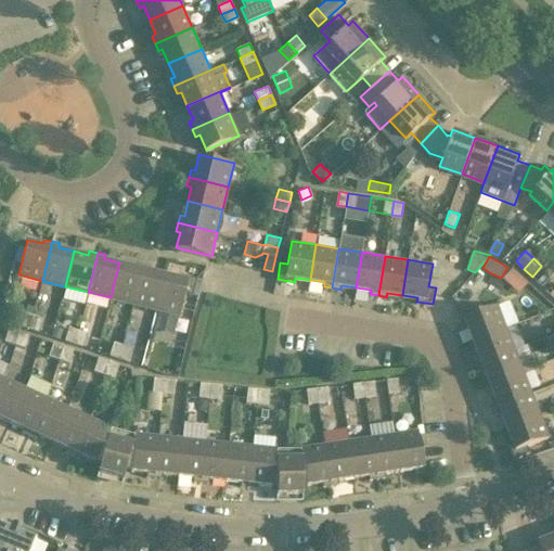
[(119,263),(111,297),(133,303),(143,264),(134,261),(133,266),(119,263)]
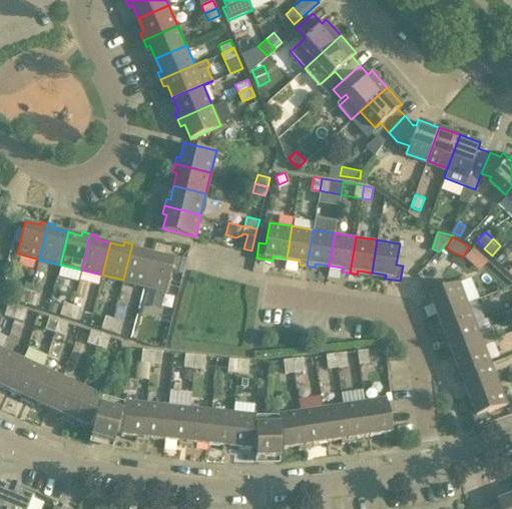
[(132,243),(123,280),(144,285),(152,252),(138,249),(139,245),(132,243)]
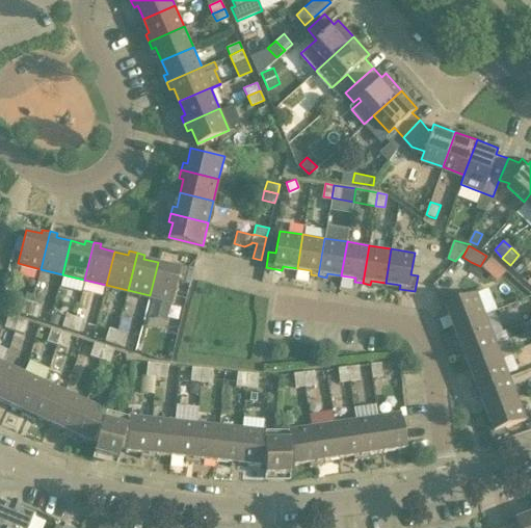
[(158,262),(150,295),(173,301),(178,280),(185,281),(188,265),(173,261),(171,265),(158,262)]
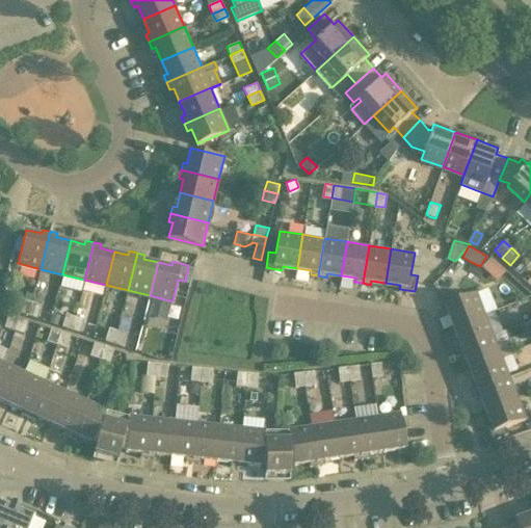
[(452,324),(484,312),(476,290),(455,298),(453,291),(437,297),(444,313),(447,311),(452,324)]
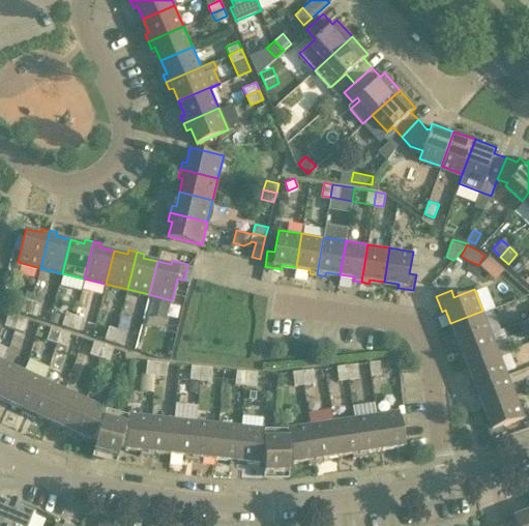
[(29,313),(33,301),(24,298),(21,310),(29,313)]
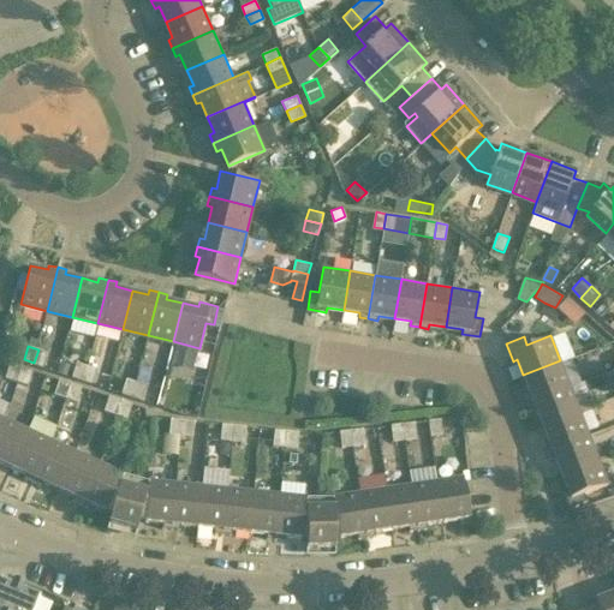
[(39,350),(34,363),(45,366),(49,353),(39,350)]
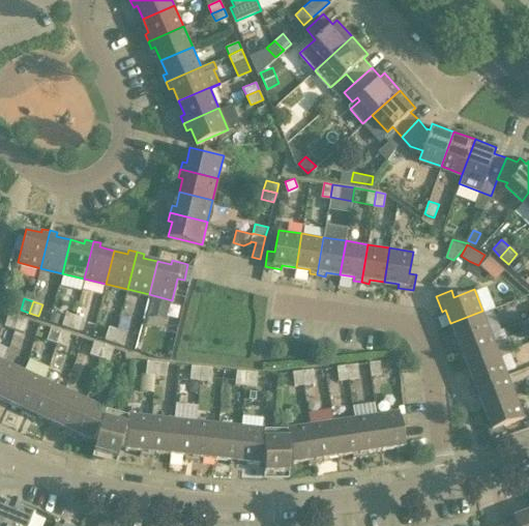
[(482,311),(450,323),(456,337),(452,339),(454,346),(491,331),(482,311)]
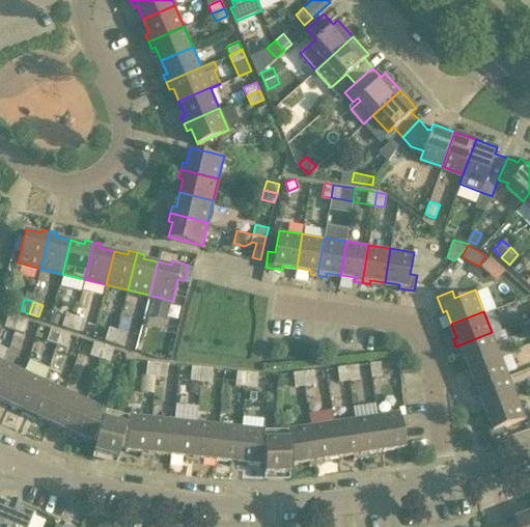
[(60,314),(53,312),(50,320),(57,323),(60,314)]
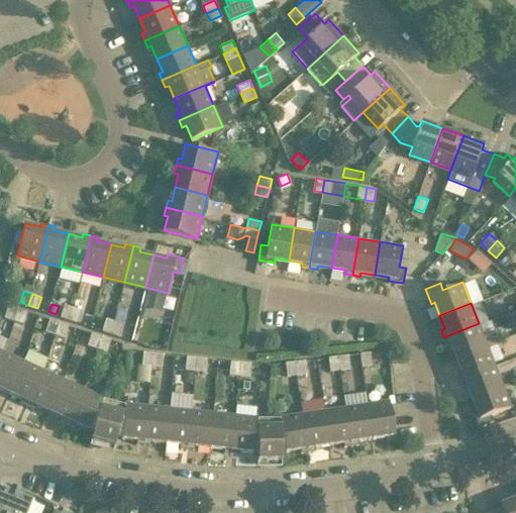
[(70,318),(74,307),(65,304),(62,316),(70,318)]
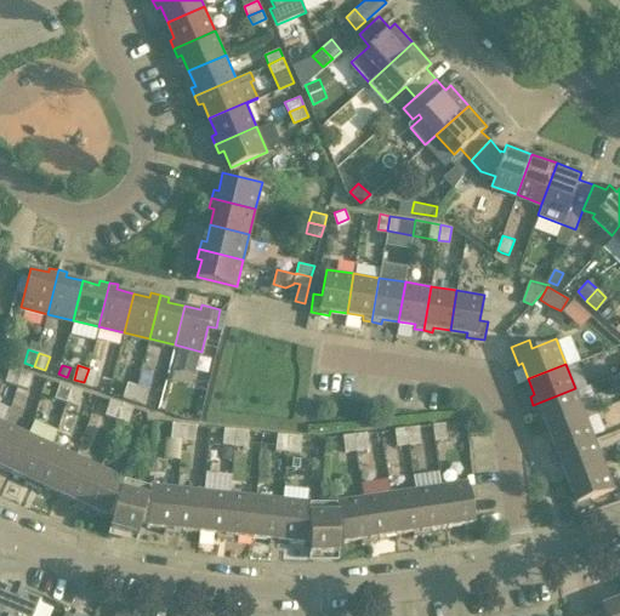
[(17,383),(22,370),(10,366),(6,380),(17,383)]
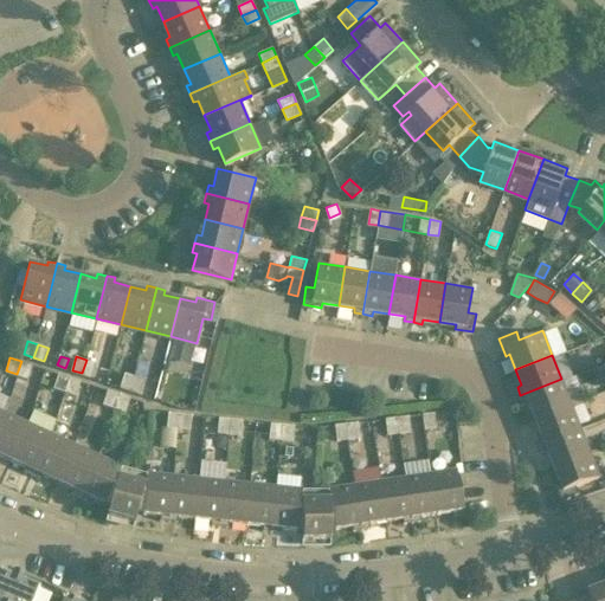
[(87,360),(82,373),(92,376),(97,363),(87,360)]
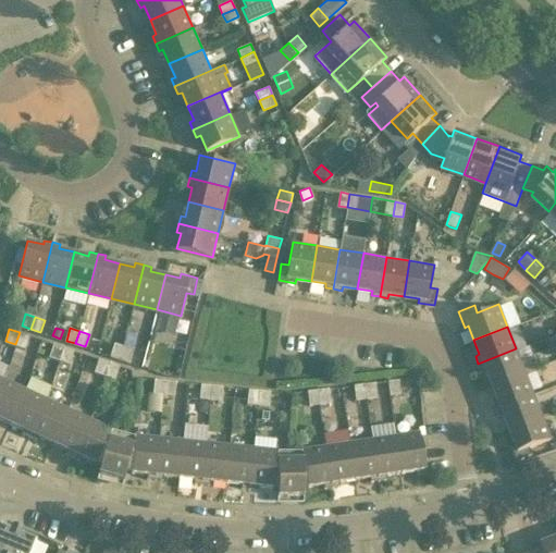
[(20,332),(15,344),(26,347),(29,334),(20,332)]
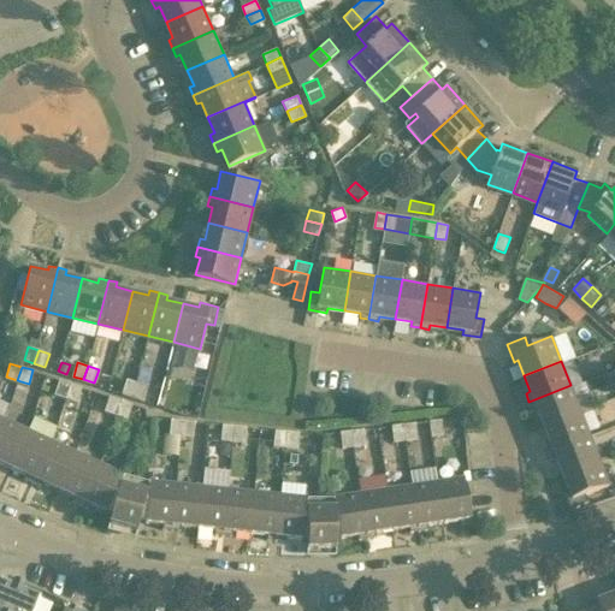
[(132,396),(137,381),(126,378),(122,392),(132,396)]
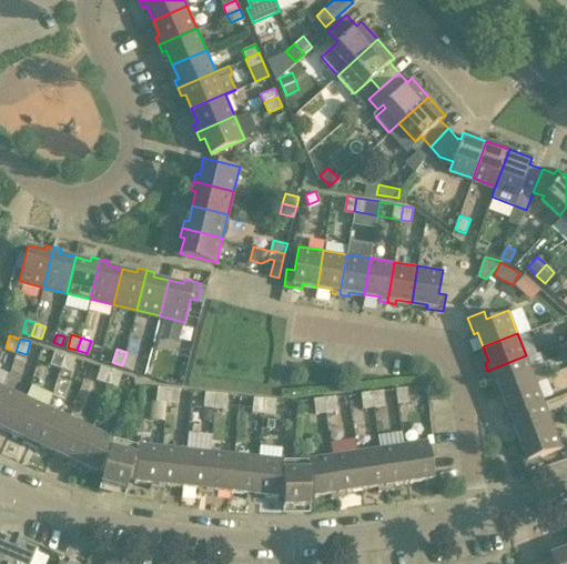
[(61,368),(66,353),(56,350),(51,364),(61,368)]
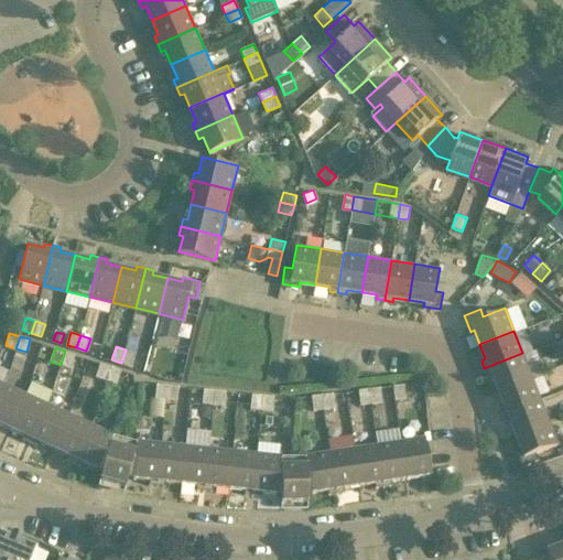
[(126,350),(121,363),(130,365),(134,352),(126,350)]
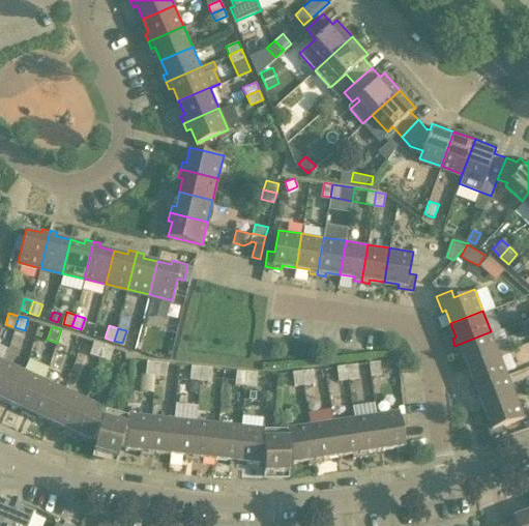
[(61,329),(57,343),(67,346),(71,332),(61,329)]
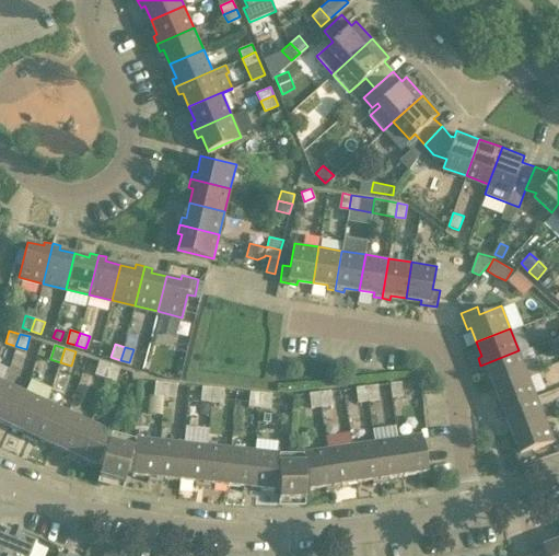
[(519,350),(480,366),(484,373),(488,371),(493,386),(527,372),(519,350)]
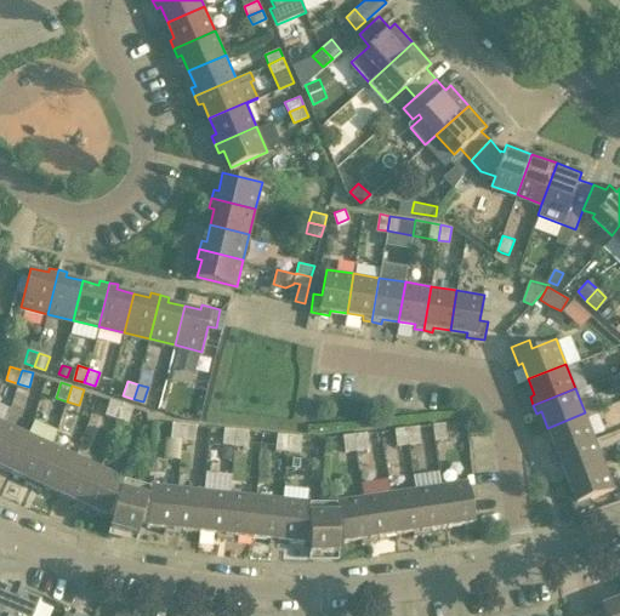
[(118,418),(123,403),(111,399),(106,415),(118,418)]
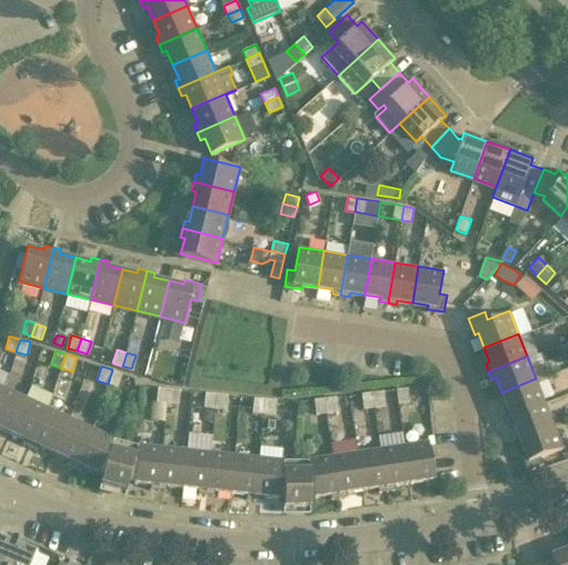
[(112,369),(108,384),(118,387),(122,373),(112,369)]
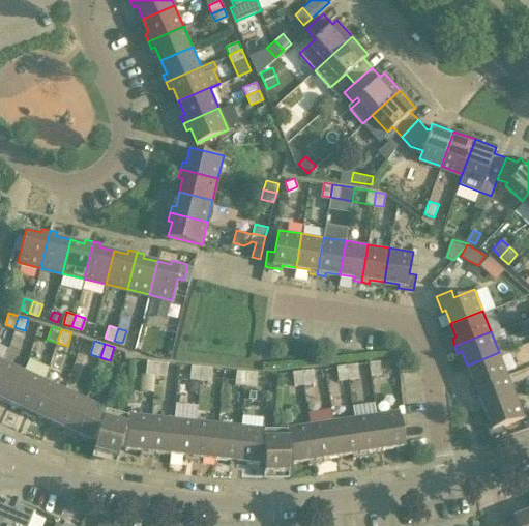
[(499,352),(467,366),(472,379),(468,380),(471,387),(507,374),(499,352)]
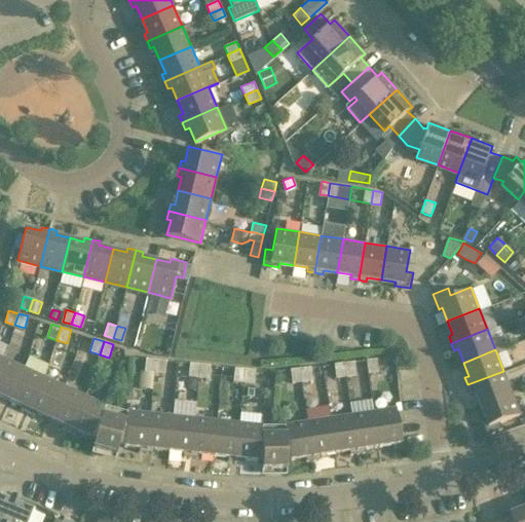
[(4,357),(0,365),(0,394),(9,399),(24,366),(4,357)]
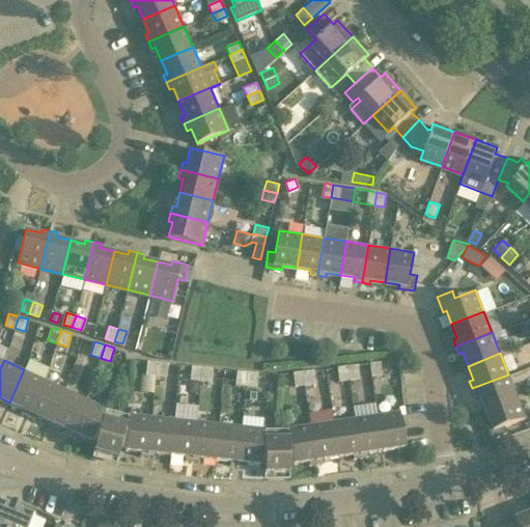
[(157,373),(158,361),(147,360),(146,372),(157,373)]
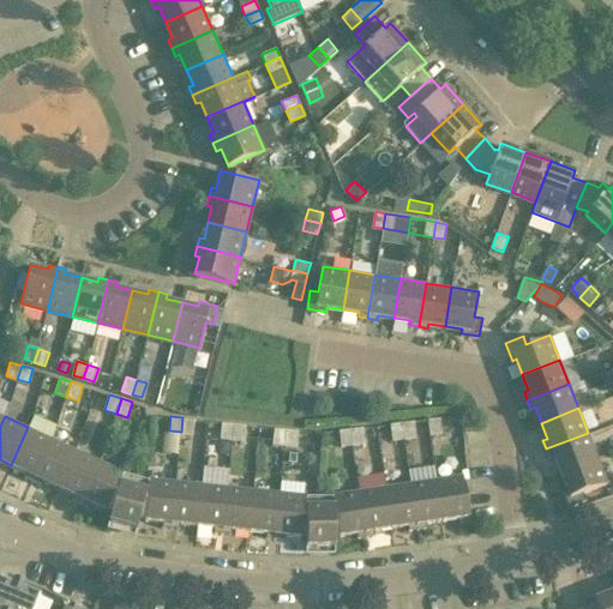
[(182,417),(181,432),(193,433),(194,418),(182,417)]
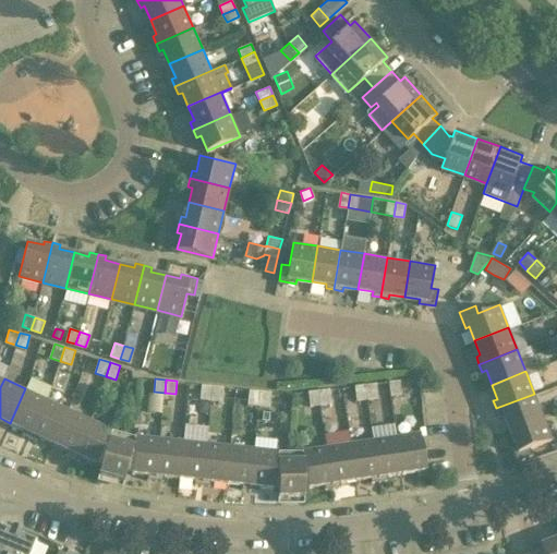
[(390,394),(401,393),(400,380),(389,381),(390,394)]
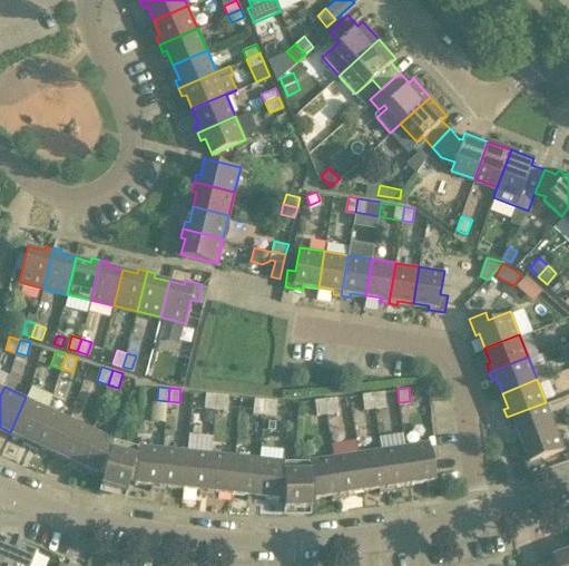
[(373,392),(374,406),(386,405),(384,390),(373,392)]
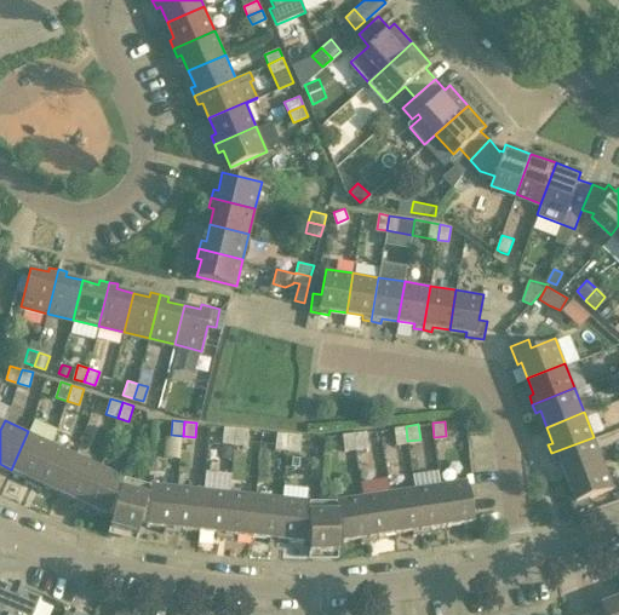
[(235,442),(236,427),(224,426),(223,441),(235,442)]
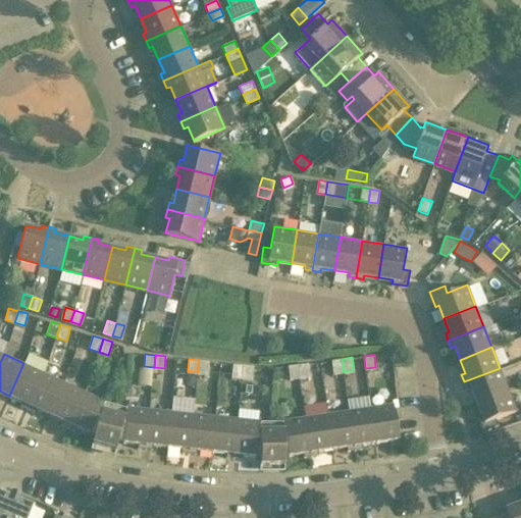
[(343,371),(342,359),(332,360),(333,372),(343,371)]
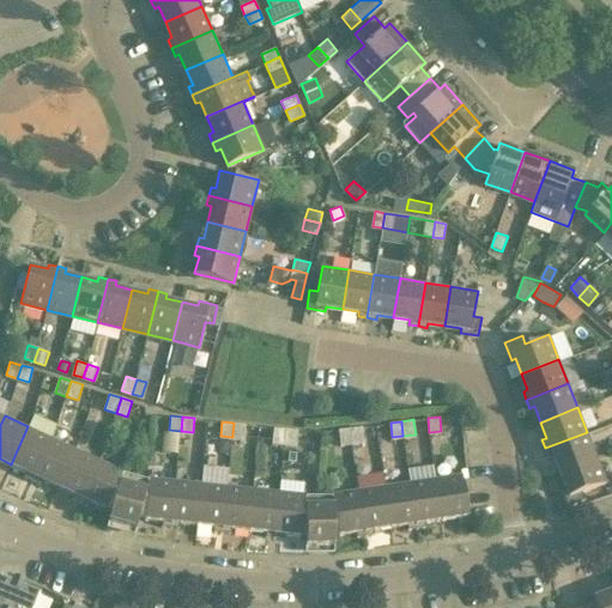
[(234,423),(232,437),(243,438),(246,424),(234,423)]
